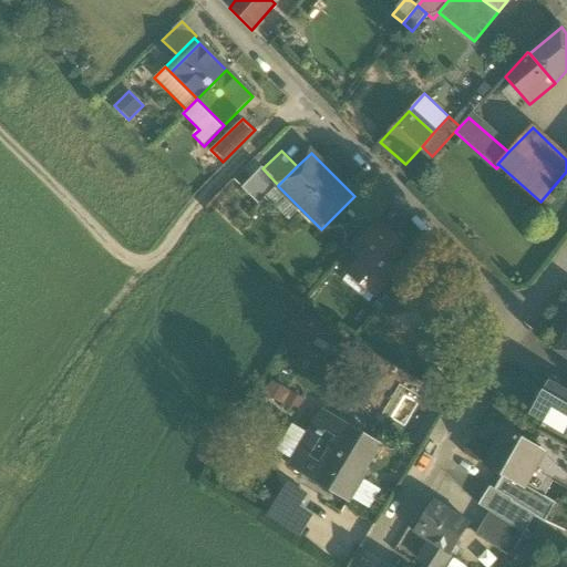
[(206,164),(214,171),(223,162),(215,154),(206,164)]
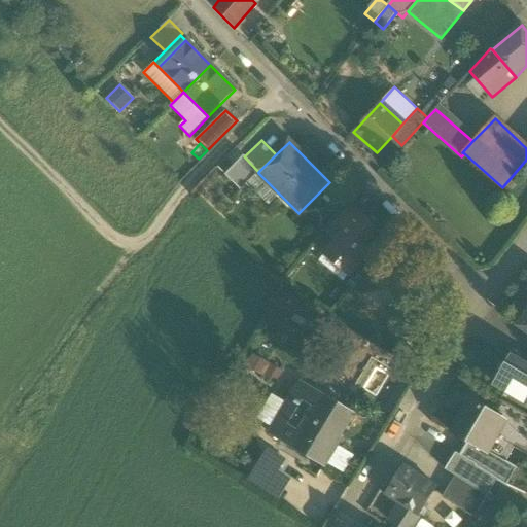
[(224,175),(240,190),(246,184),(258,173),(258,172),(244,156),(243,156),(224,175)]
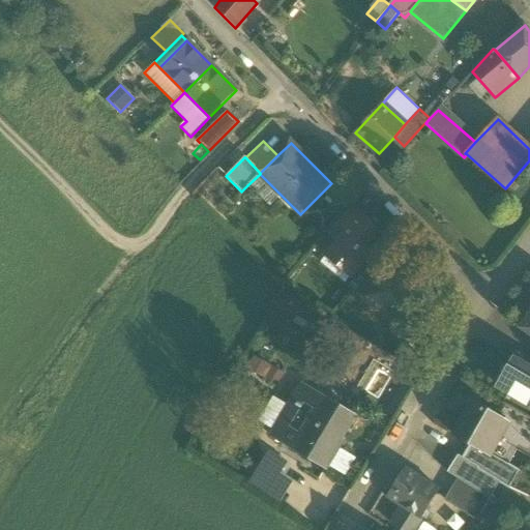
[(269,207),(281,195),(260,174),(247,185),(269,207)]
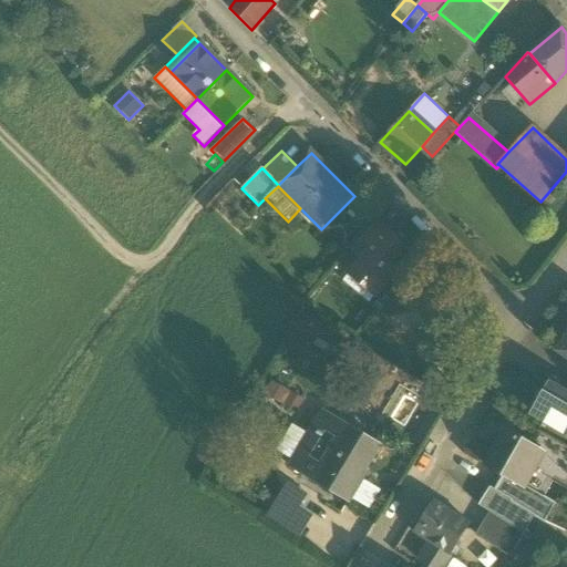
[(352,248),(362,257),(379,236),(369,228),(352,248)]
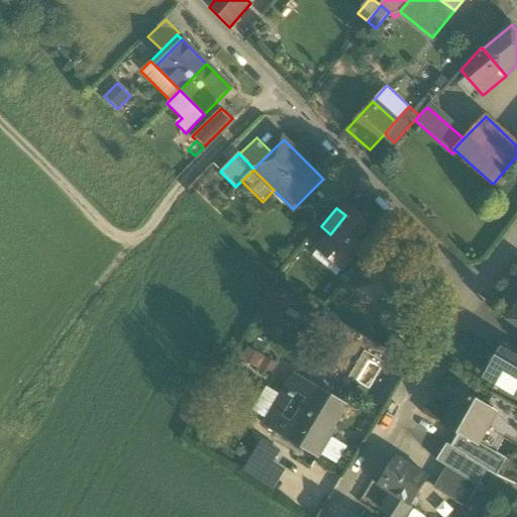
[(350,211),(345,215),(352,221),(356,216),(350,211)]
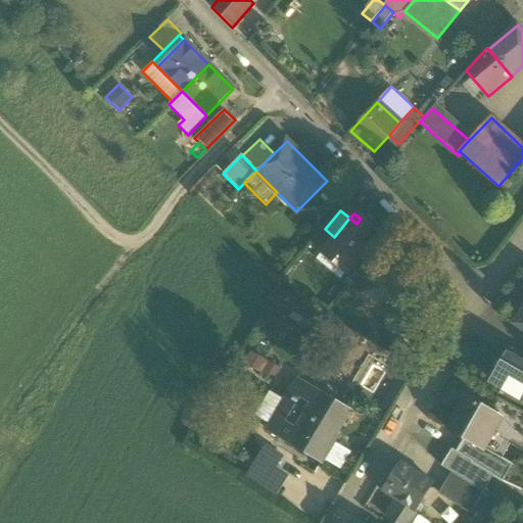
[(341,267),(347,272),(379,234),(361,219),(357,224),(349,218),(334,237),(325,247),(341,260),(341,267)]
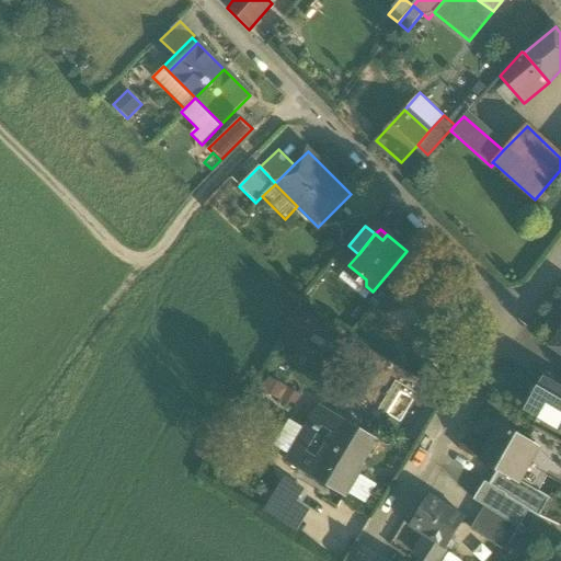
[(365,300),(373,292),(366,286),(366,279),(348,265),(339,277),(365,300)]
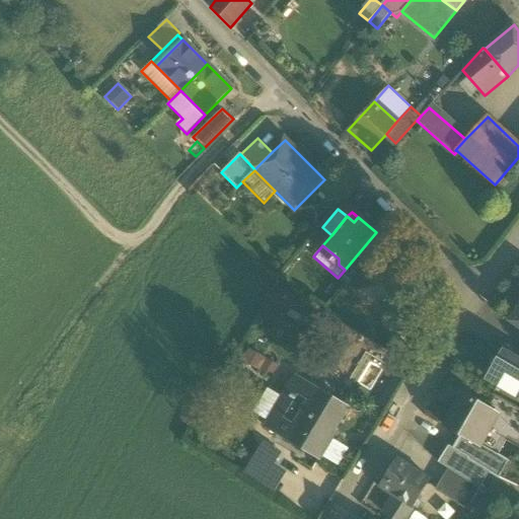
[(518,326),(518,308),(510,320),(518,326)]
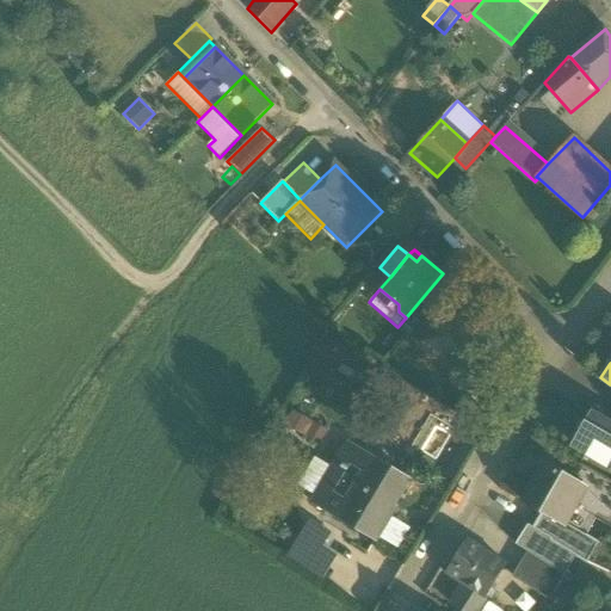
[(573,445),(610,467),(610,426),(591,414),(573,445)]
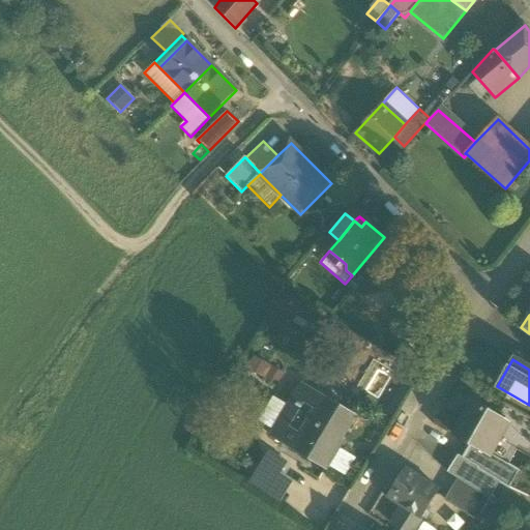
[(355,415),(324,396),(301,383),(288,406),(277,423),(269,436),(292,449),(325,470),(327,466),(339,447),(336,446),(355,415)]
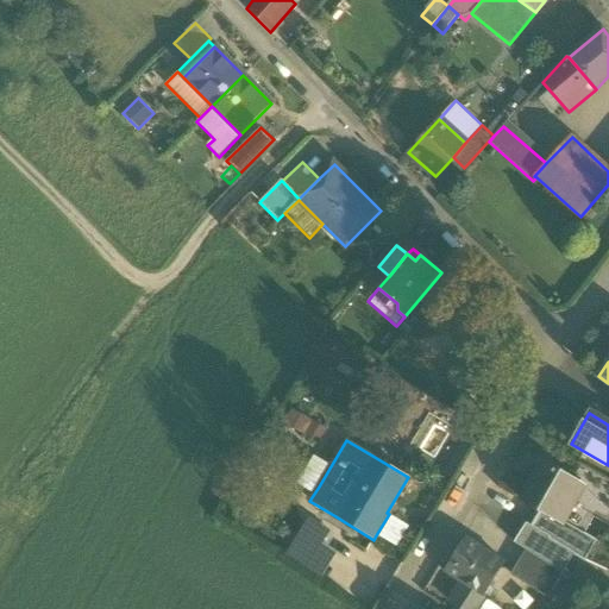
[(319,487),(331,466),(313,456),(301,476),(319,487)]
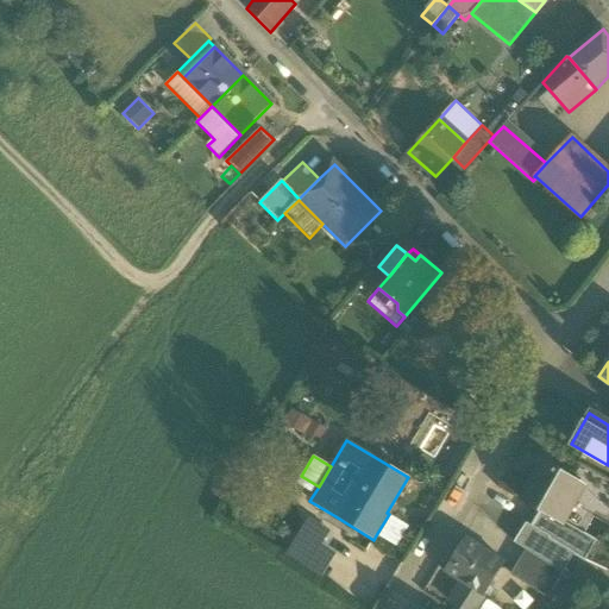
[(535,509),(560,523),(562,522),(556,519),(576,483),(582,487),(582,484),(544,462),(529,487),(521,501),(535,509)]
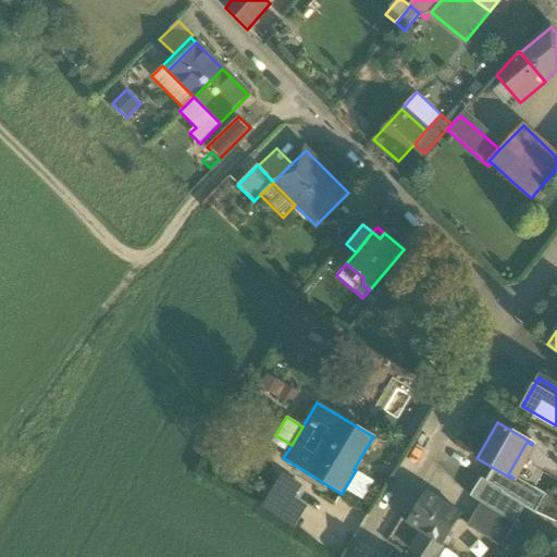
[(455,446),(477,458),(484,445),(462,432),(455,446)]
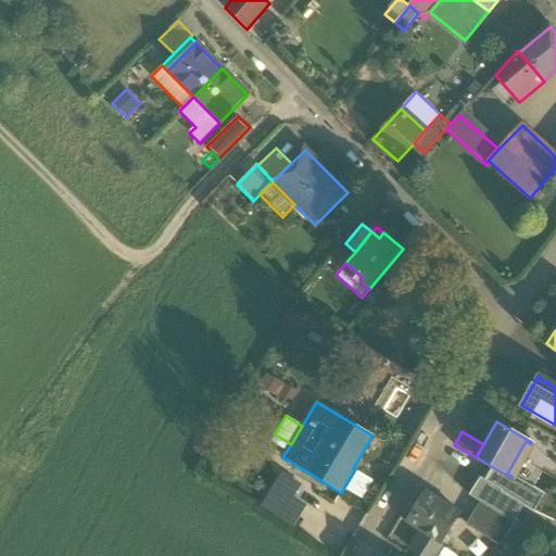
[(507,474),(513,477),(531,444),(526,441),(507,474)]
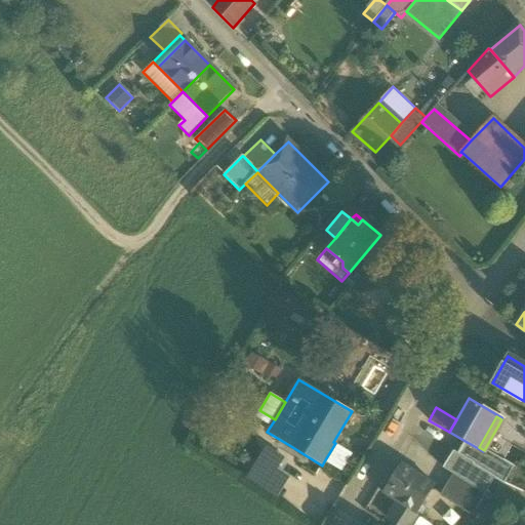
[(442,445),(453,451),(461,439),(449,432),(442,445)]
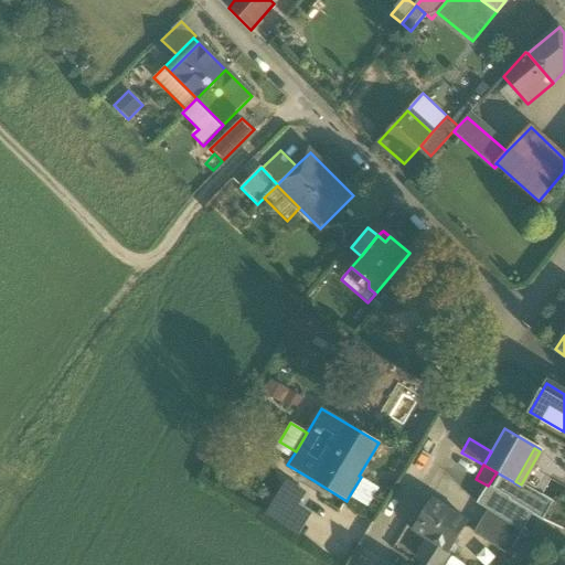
[(497,472),(488,486),(509,499),(509,500),(532,514),(542,521),(553,502),(521,484),(520,486),(497,472)]
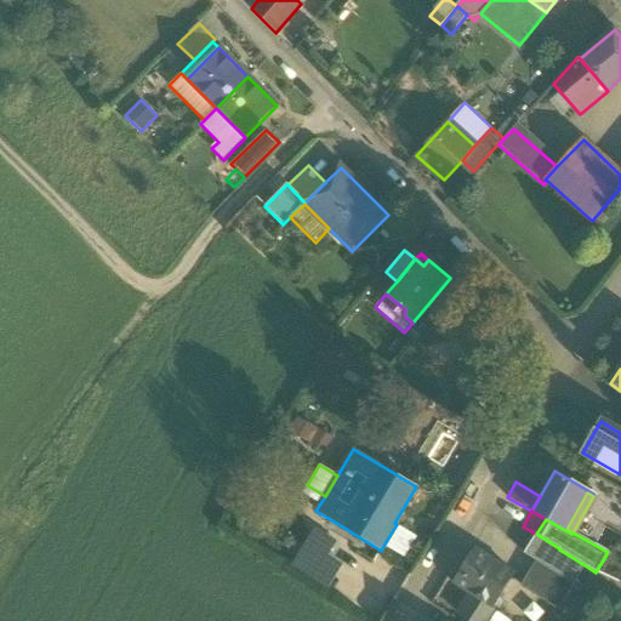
[(417,536),(397,524),(383,546),(404,558),(417,536)]
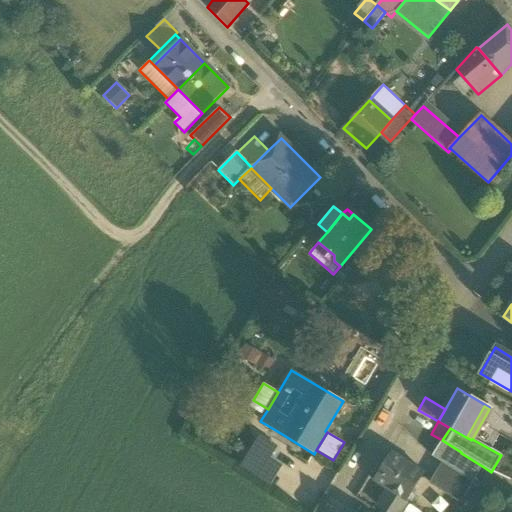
[(261,435),(241,465),(271,485),(284,464),(275,458),(281,449),(261,435)]
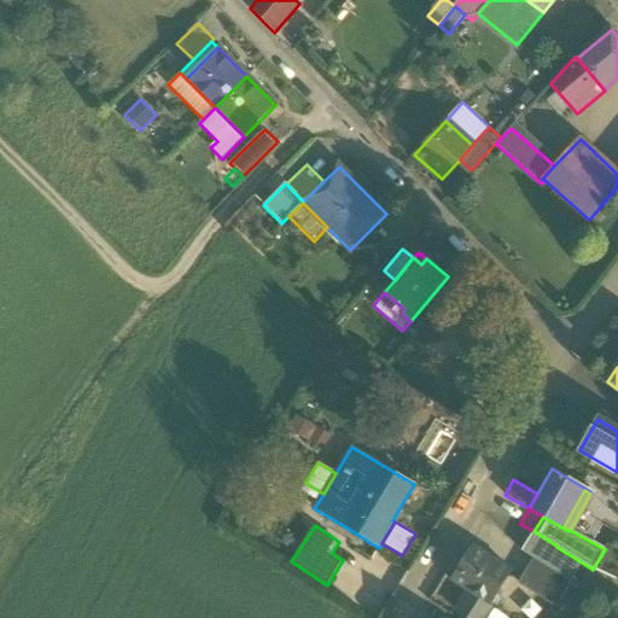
[(571,582),(582,563),(557,547),(557,546),(534,531),(522,552),(534,559),(571,582)]
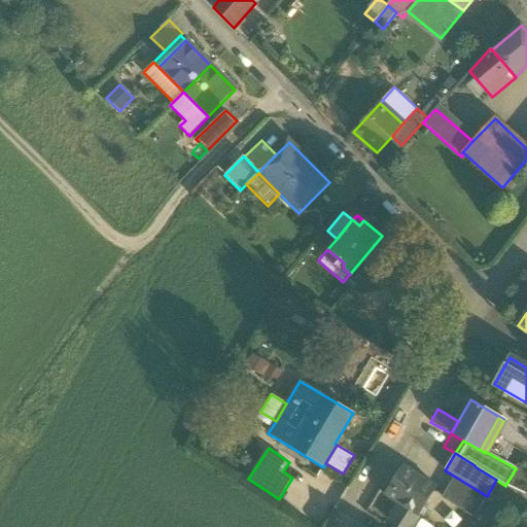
[(385,495),(400,505),(415,514),(418,516),(419,517),(436,487),(402,465),(385,495)]
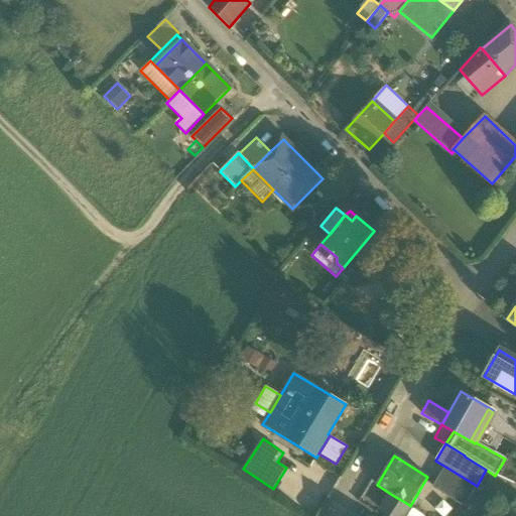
[(445,467),(432,487),(464,506),(477,486),(445,467)]
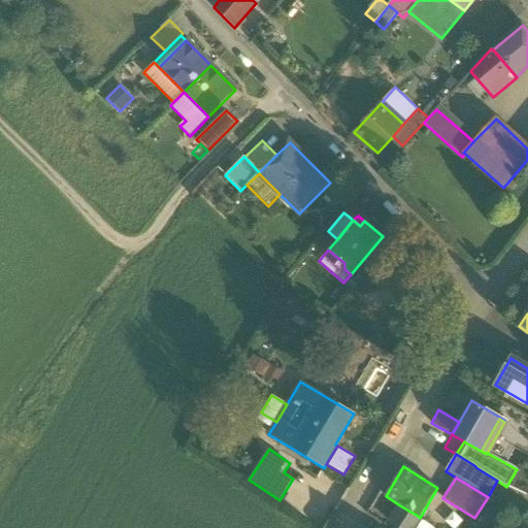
[(390,523),(397,527),(406,527),(416,515),(401,506),(390,523)]
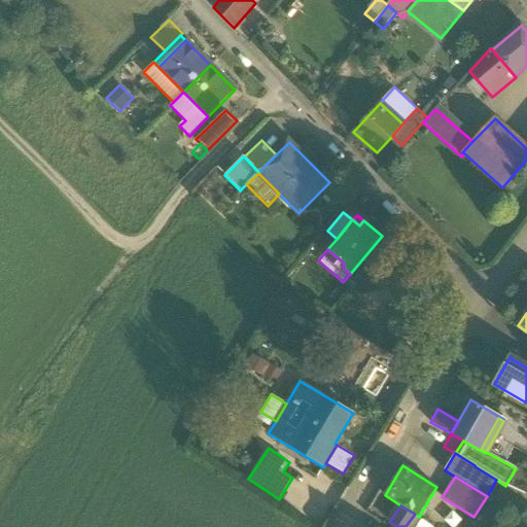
[(411,526),(418,516),(415,514),(406,526),(411,526)]
